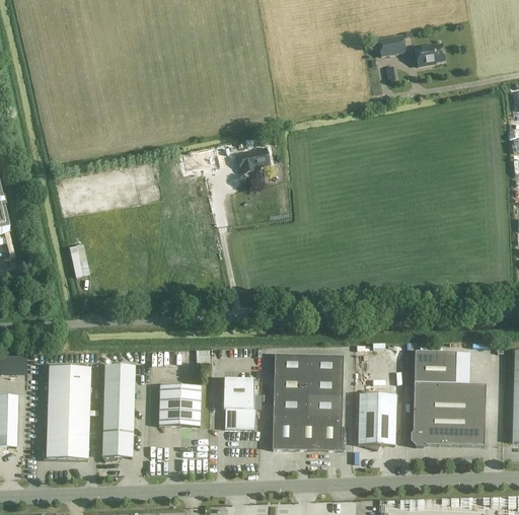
[(402,33),(378,39),(381,55),(404,51),(402,33)]
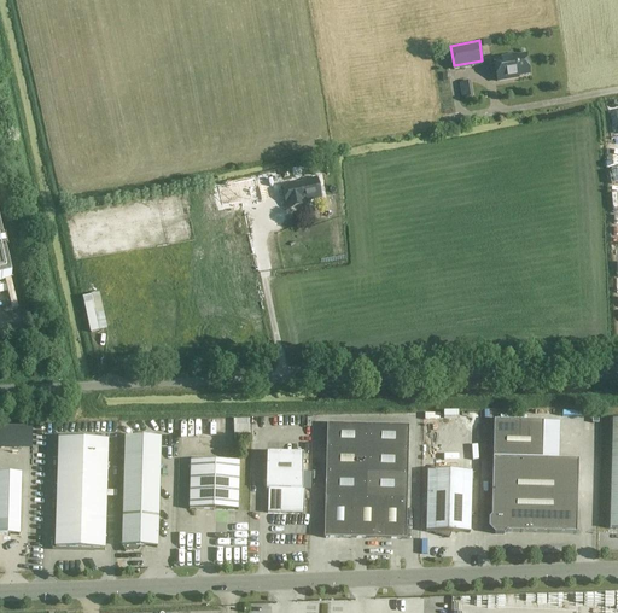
[(494,56),(497,77),(514,75),(514,73),(529,70),(526,51),(517,53),(516,51),(494,56)]
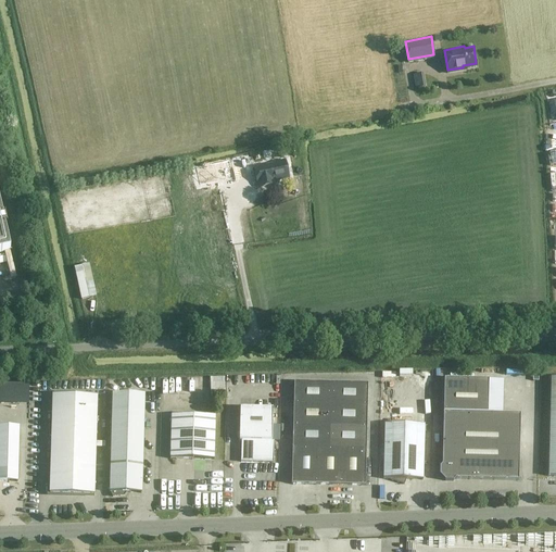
[(260,147),(261,148),(262,155),(279,152),(277,142),(260,147)]
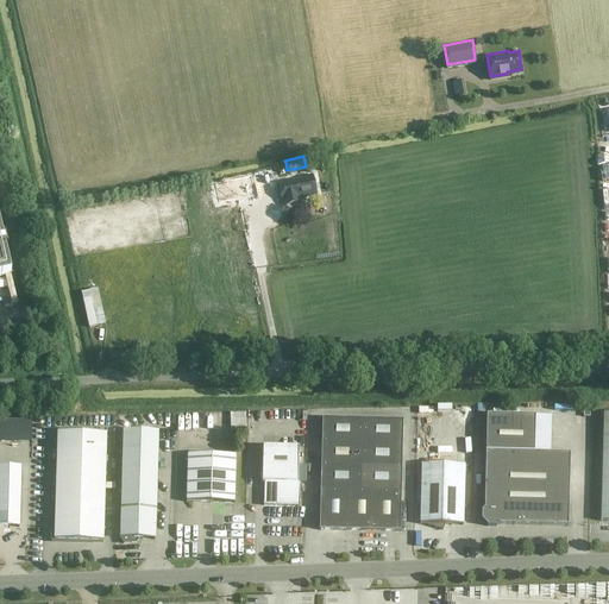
[(321,177),(322,177),(324,183),(334,182),(333,175),(330,161),(318,163),(321,177)]
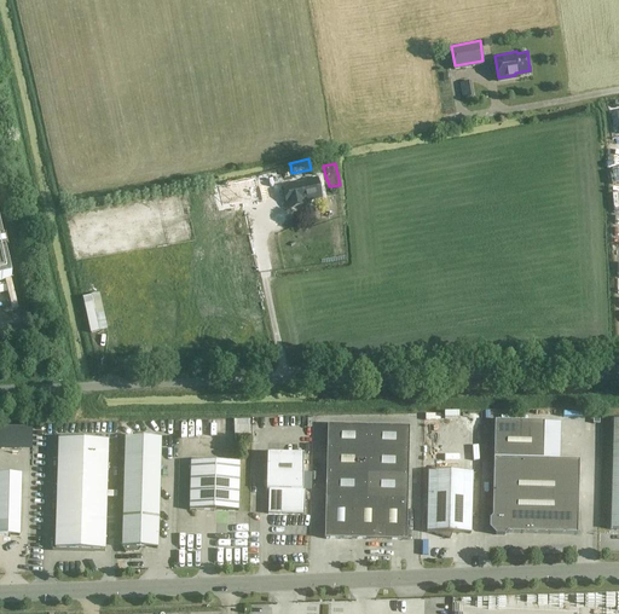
[(282,183),(281,178),(278,169),(265,173),(268,185),(282,183)]
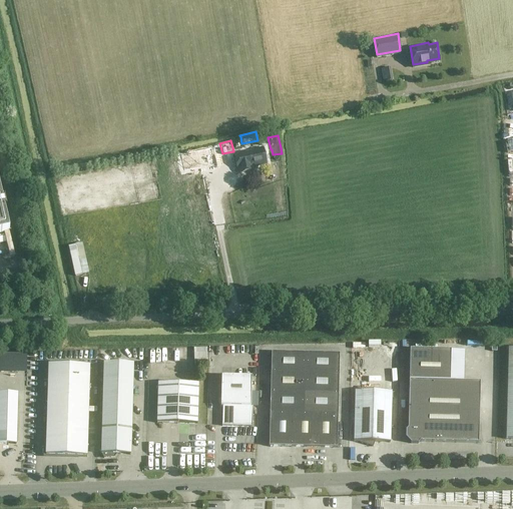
[(237,167),(238,167),(239,171),(253,168),(252,163),(267,160),(263,144),(233,151),(237,167)]
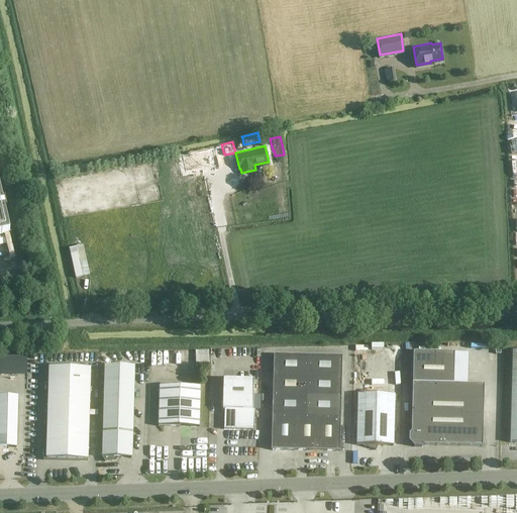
[(0,231),(9,229),(0,188),(0,231)]
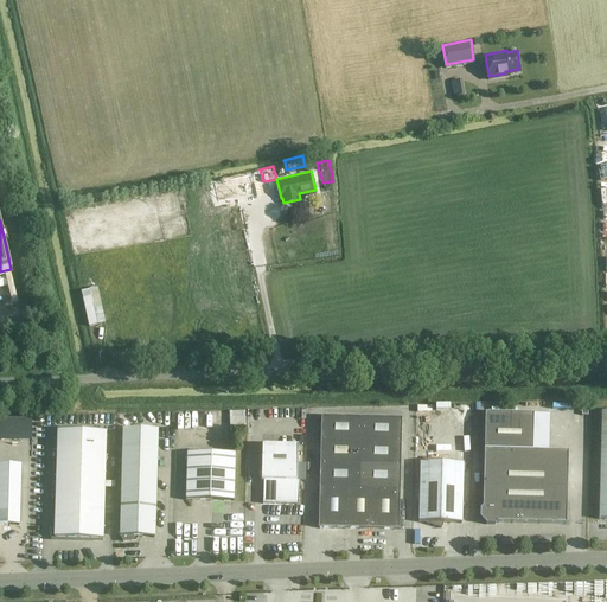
[(81,288),(89,322),(102,319),(96,293),(94,293),(93,286),(81,288)]
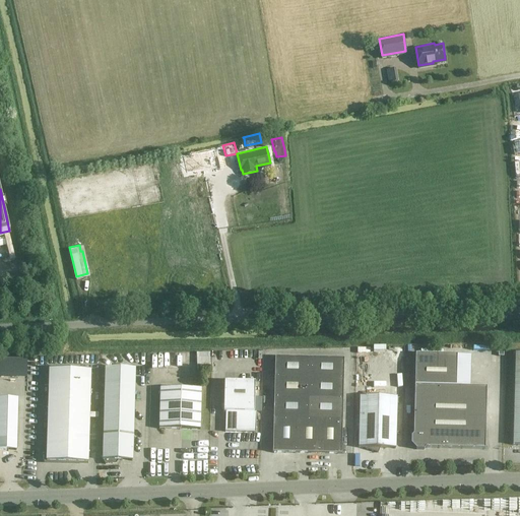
[(486,384),(469,384),(470,352),(456,352),(415,351),(413,432),(411,434),(411,441),(416,446),(424,446),(426,445),(484,446),(486,384)]
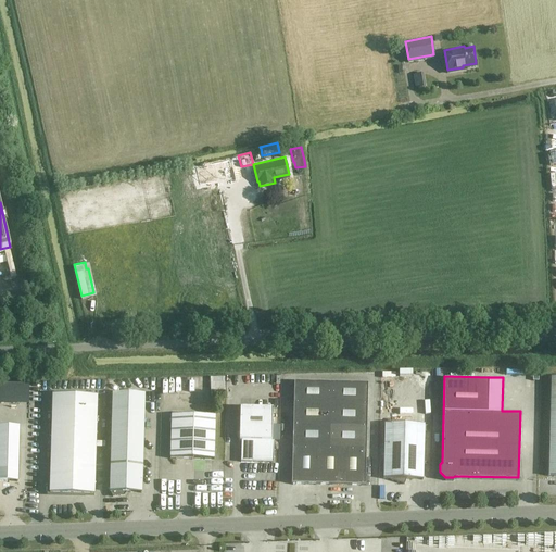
[(293,378),(293,401),(330,401),(330,379),(293,378)]
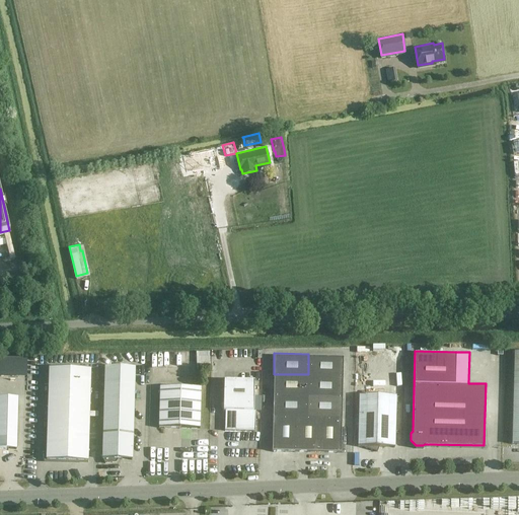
[(308,354),(308,374),(343,375),(343,355),(308,354)]
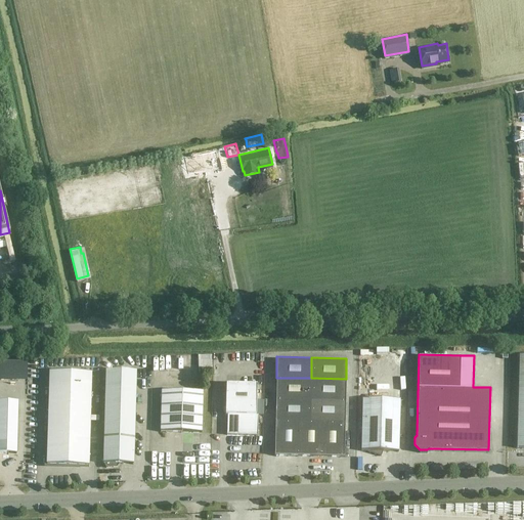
[(105,367),(103,449),(103,461),(105,465),(117,464),(118,461),(133,461),(133,458),(136,367),(105,367)]
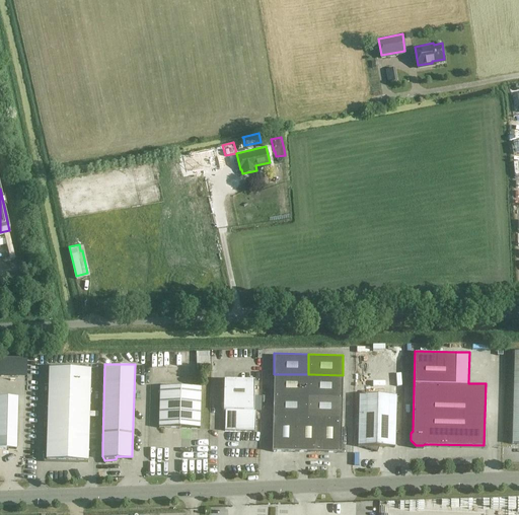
[(49,365),(46,457),(87,458),(90,366),(49,365)]
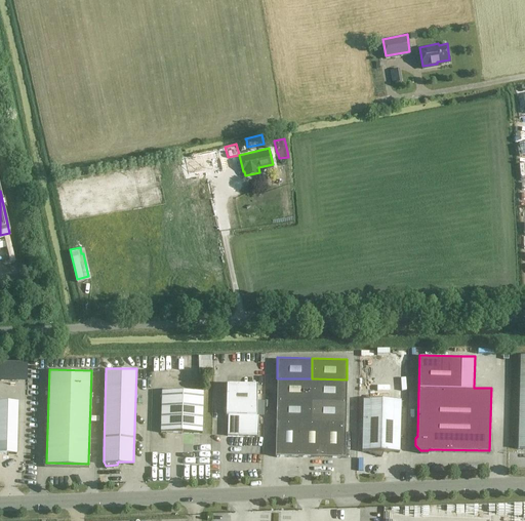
[(311,399),(312,378),(277,378),(276,398),(311,399)]
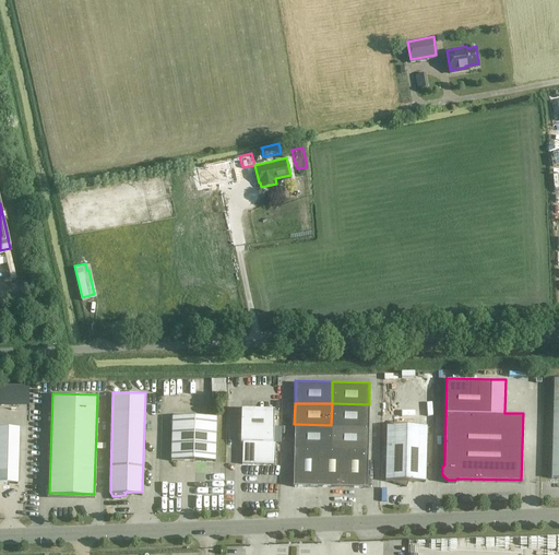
[(332,403),(331,425),(368,426),(369,404),(332,403)]
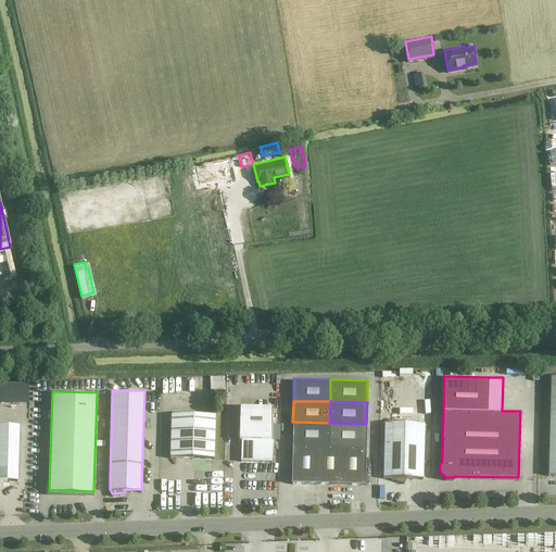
[(241,437),(241,459),(273,460),(274,438),(272,438),(273,405),(240,404),(239,437),(241,437)]
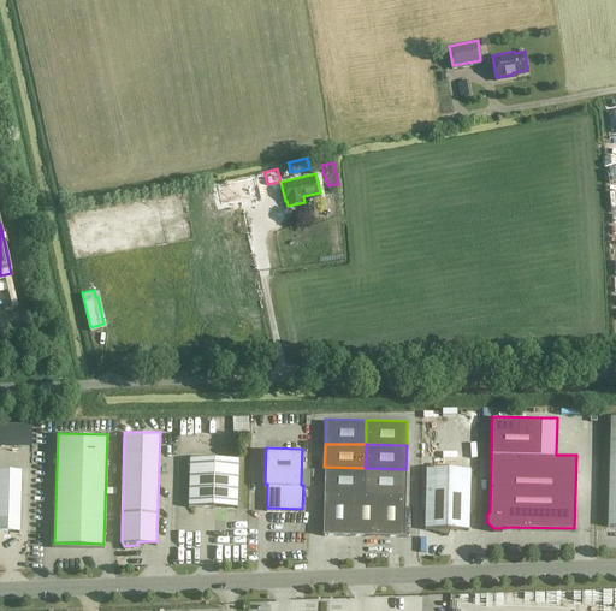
[(189,456),(188,504),(236,505),(238,457),(189,456)]
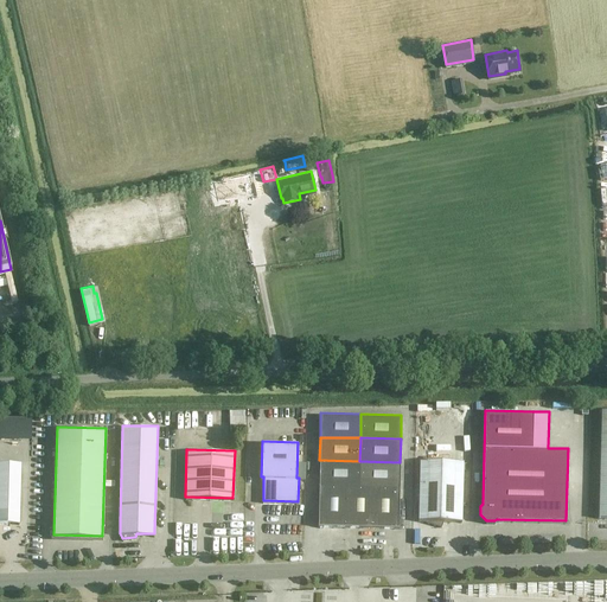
[(420,459),(417,518),(422,519),(441,524),(443,519),(461,519),(462,460),(420,459)]
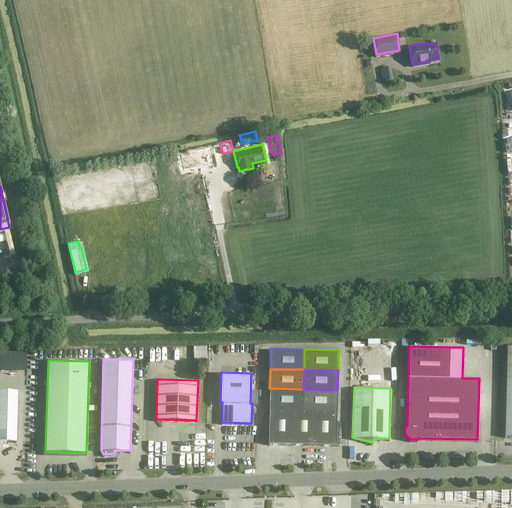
[(269,388),(269,408),(292,409),(303,409),(303,389),(269,388)]
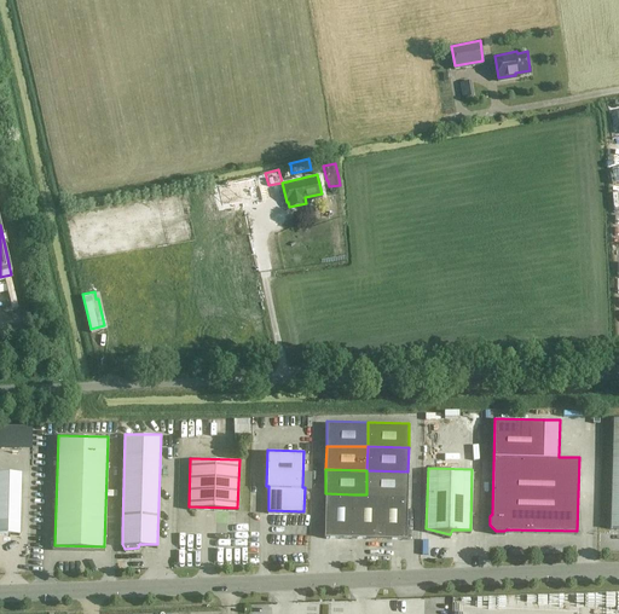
[(366,494),(380,494),(408,496),(408,471),(366,470),(366,494)]
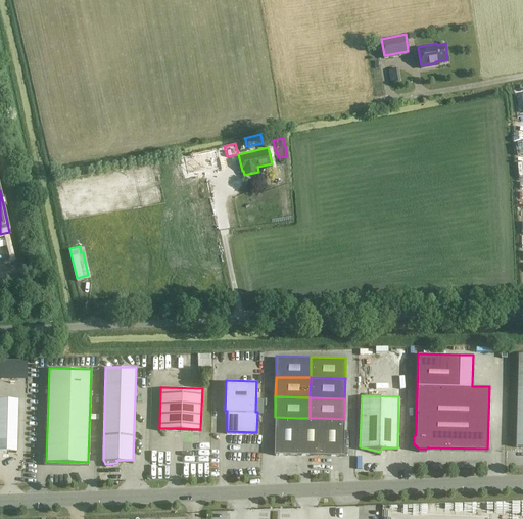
[(0,417),(0,449),(16,450),(17,418),(0,417)]
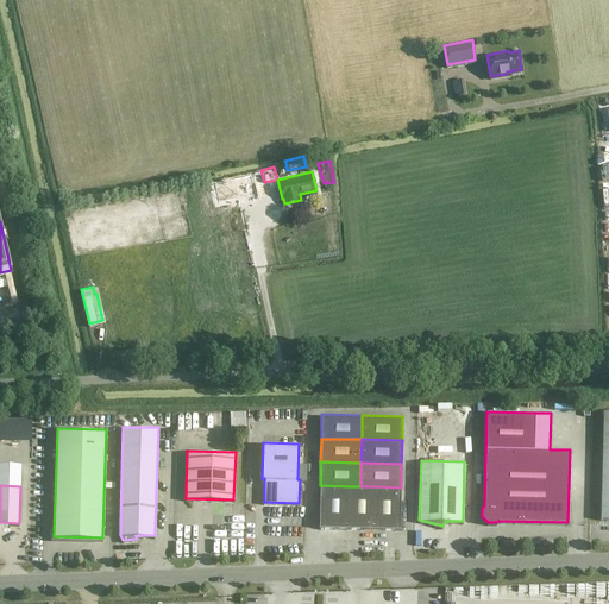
[(346,527),(347,486),(320,485),(319,526),(346,527)]
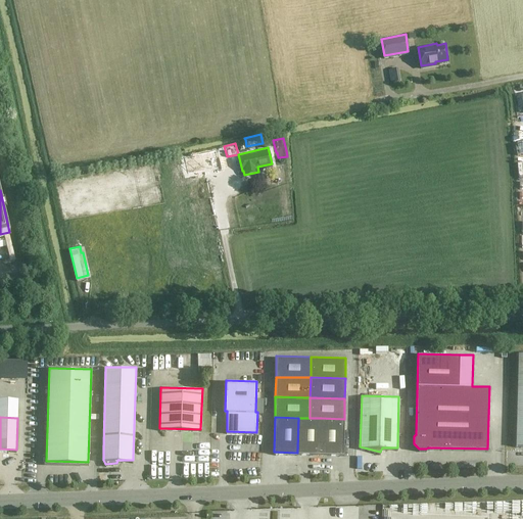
[(310,418),(298,418),(297,453),(320,453),(321,418),(310,418)]
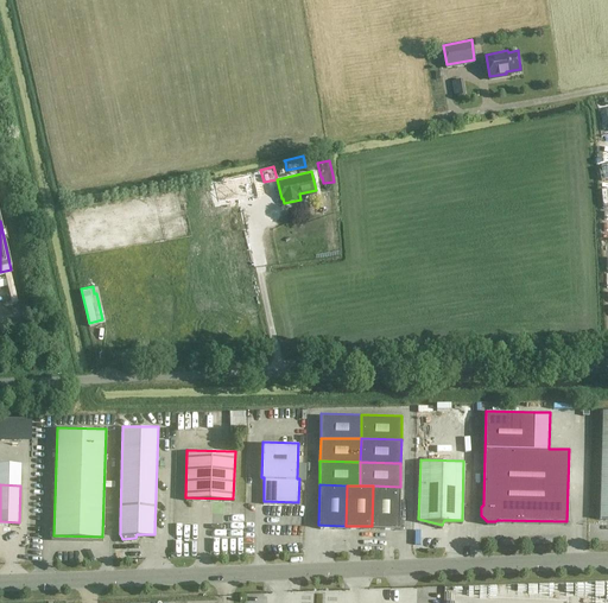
[(373,486),(372,526),(399,527),(400,487),(373,486)]
